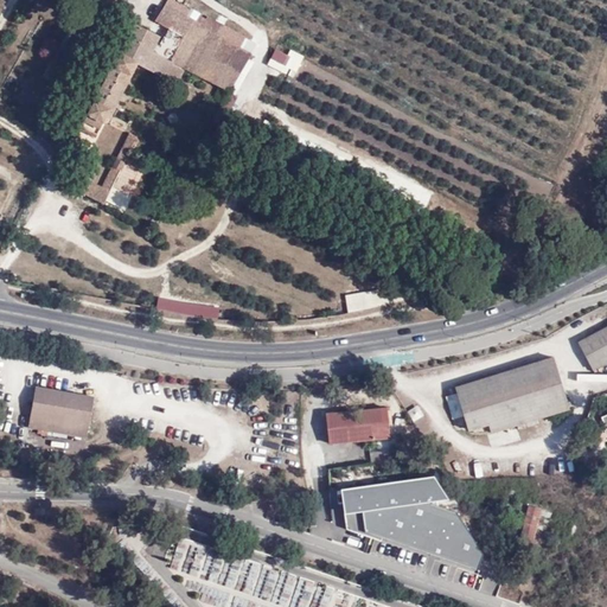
[(183,7),(167,0),(164,0),(157,16),(187,31),(170,71),(136,56),(145,38),(125,27),(75,135),(87,140),(96,120),(116,129),(93,180),(61,166),(56,186),(119,218),(160,132),(114,109),(134,69),(177,89),(181,77),(227,98),(248,51),(236,45),(242,33),(193,11),(190,19),(179,14),(183,7)]
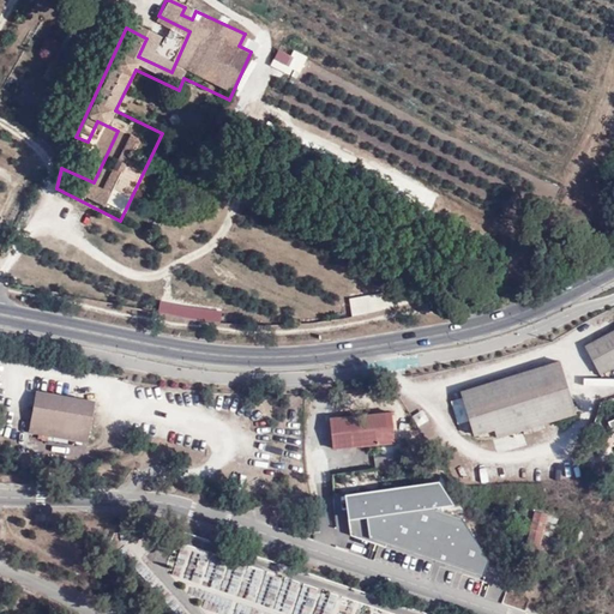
[(301,73),(308,55),(294,49),(292,54),(278,48),(272,62),(301,73)]
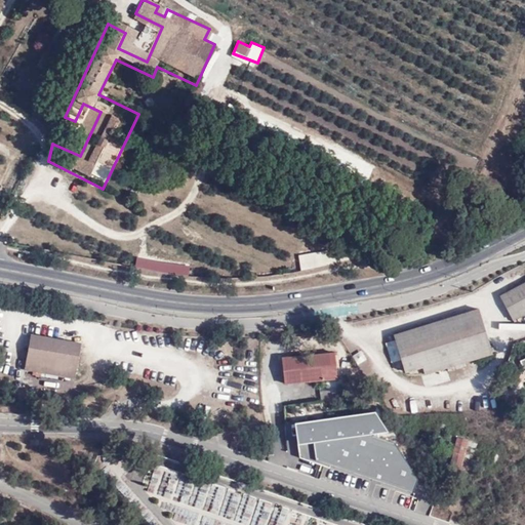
[(513,319),(524,312),(524,283),(500,296),(513,319)]
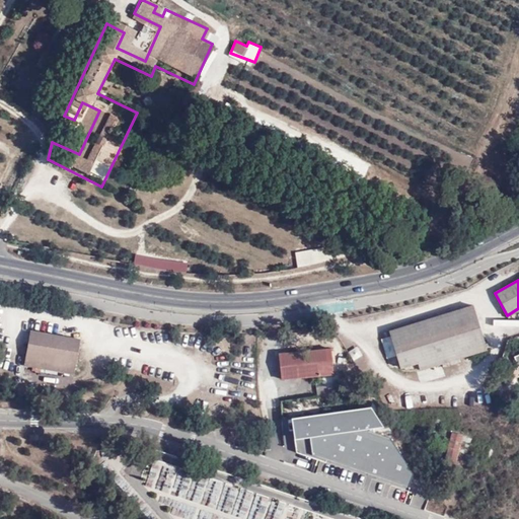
[(486,350),(472,306),(389,331),(401,368),(403,367),(406,374),(486,350)]
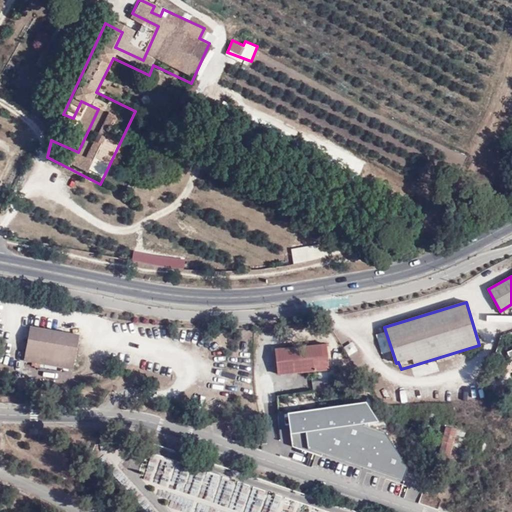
[(32,325),(27,352),(75,361),(80,335),(32,325)]
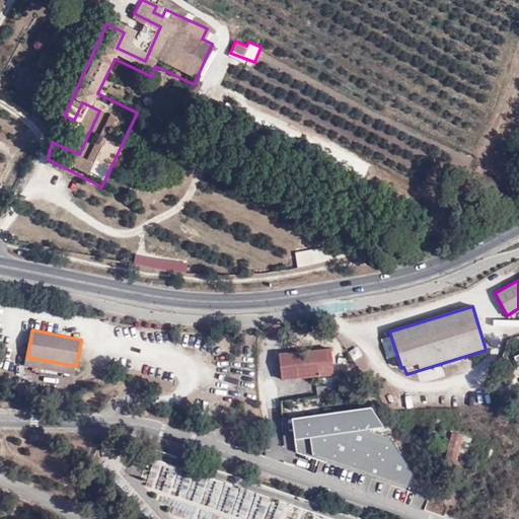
[(282,380),(332,374),(330,349),(279,354),(282,380)]
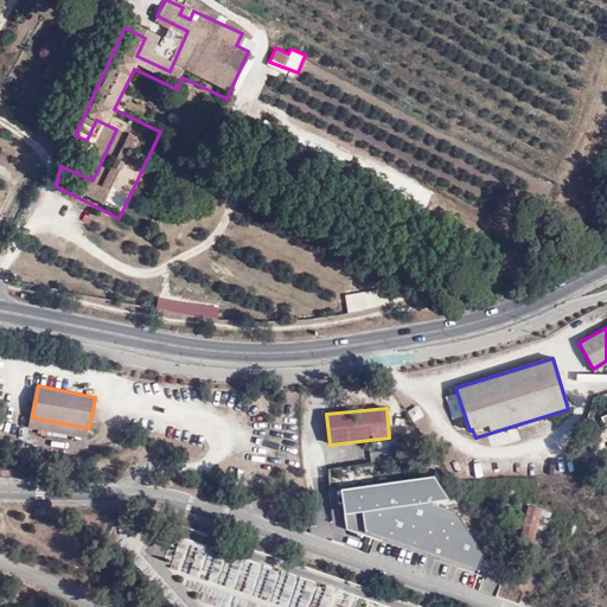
[(89,428),(32,417),(31,427),(88,438),(89,428)]
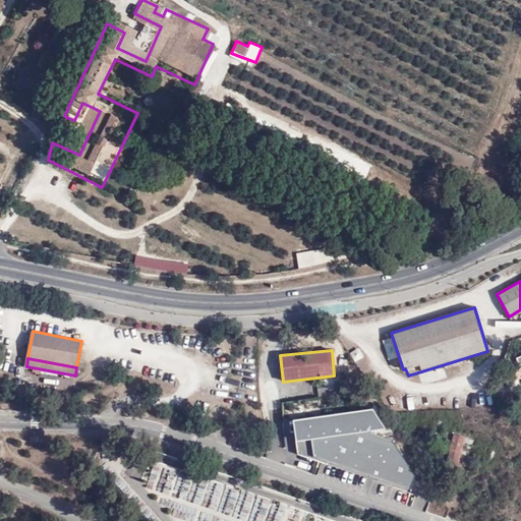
[(370,411),(293,422),(296,441),(308,439),(311,456),(408,488),(413,475),(389,441),(374,437),(370,411)]
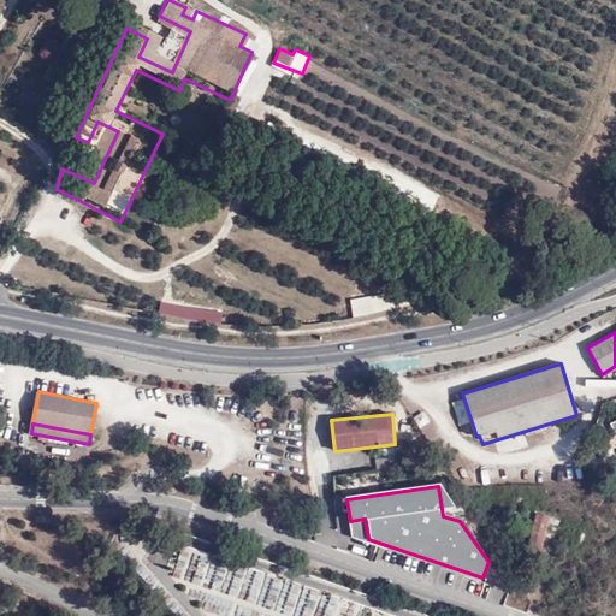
[(540,561),(551,517),(535,514),(526,557),(540,561)]
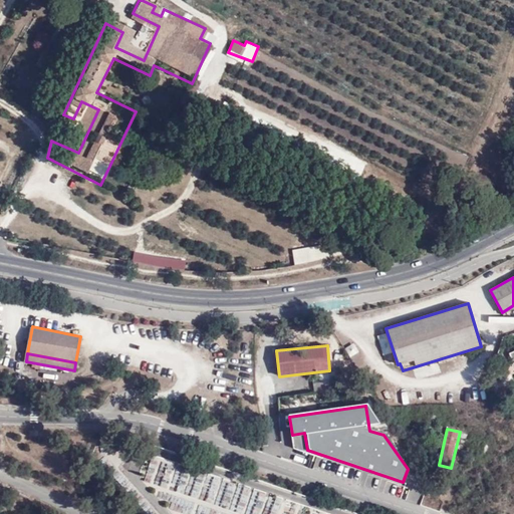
[(464,471),(468,455),(461,454),(457,469),(464,471)]
